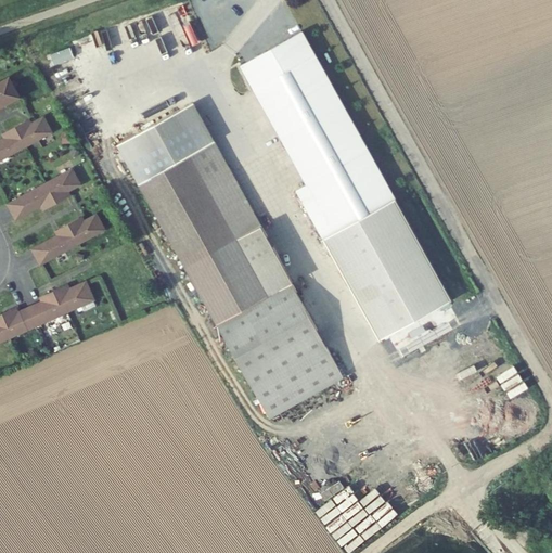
[(300,27),(242,58),(304,177),(331,227),(388,196),(300,27)]
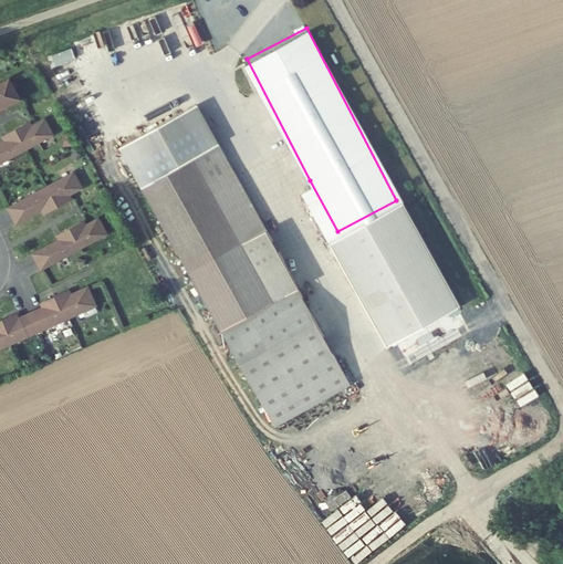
[(0,103),(2,106),(20,97),(9,77),(0,82),(0,103)]
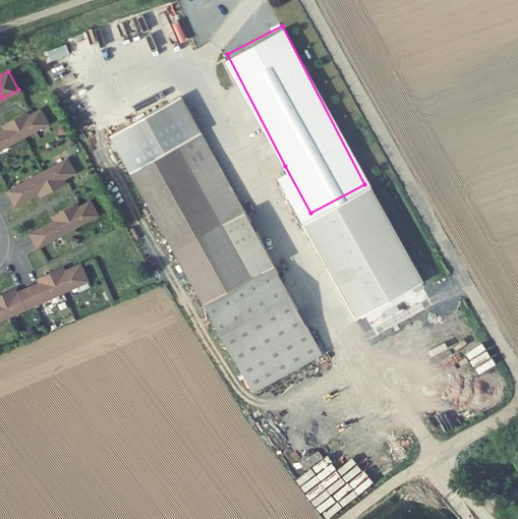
[(0,149),(61,118),(53,103),(30,115),(25,117),(23,113),(3,123),(6,127),(2,129),(0,130),(0,149)]
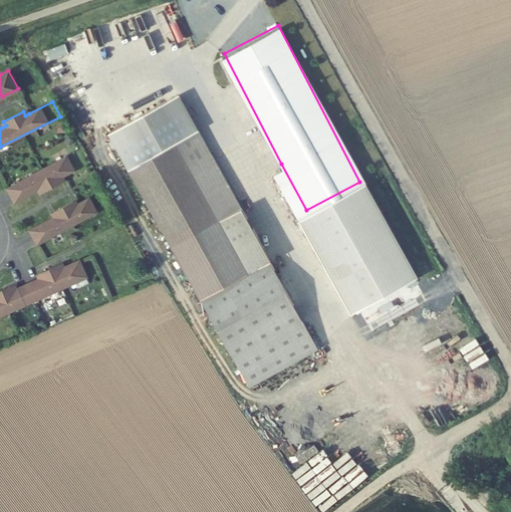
[(314,339),(193,121),(123,161),(245,377),(314,339)]
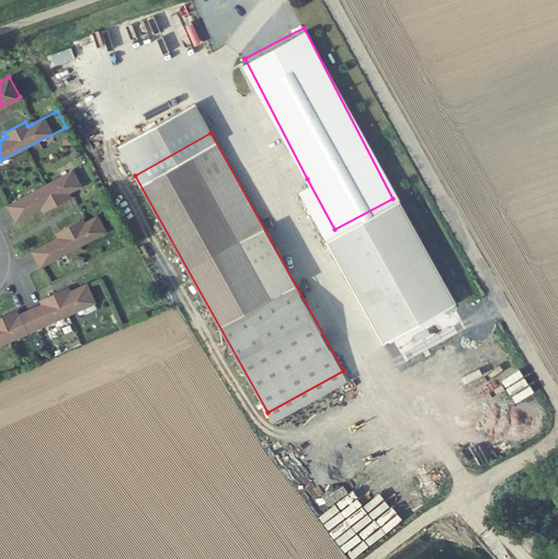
[(4,207),(13,223),(40,209),(43,207),(45,212),(67,201),(64,196),(68,194),(93,181),(86,166),(4,207)]
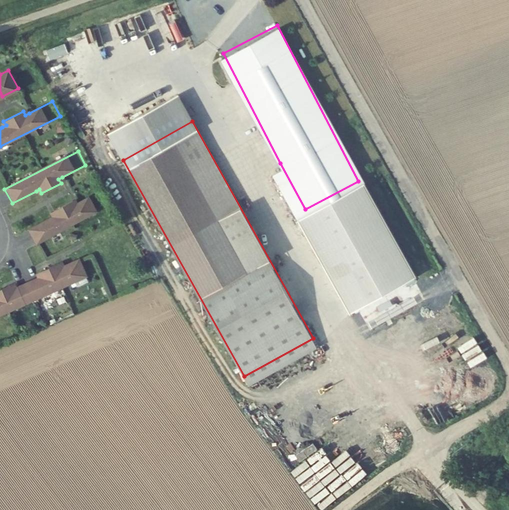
[(280,163),(268,169),(292,215),(305,209),(280,163)]
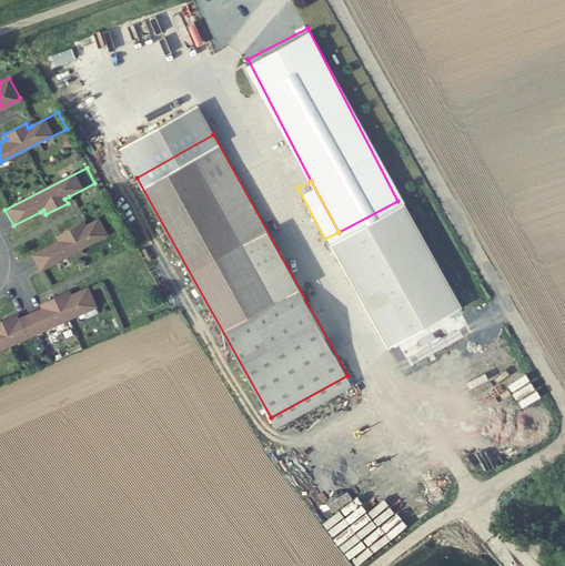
[(56,243),(29,256),(38,272),(119,231),(110,214),(84,228),(81,230),(79,225),(57,236),(60,241),(56,243)]
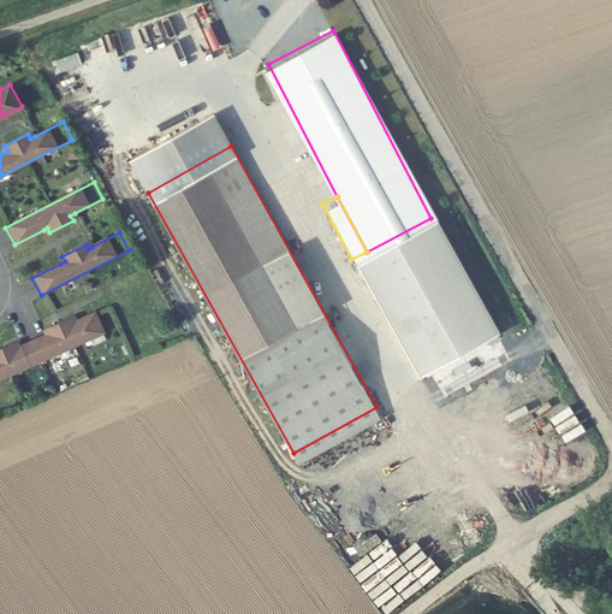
[(486,295),(489,303),(497,300),(499,308),(504,307),(498,290),(486,295)]
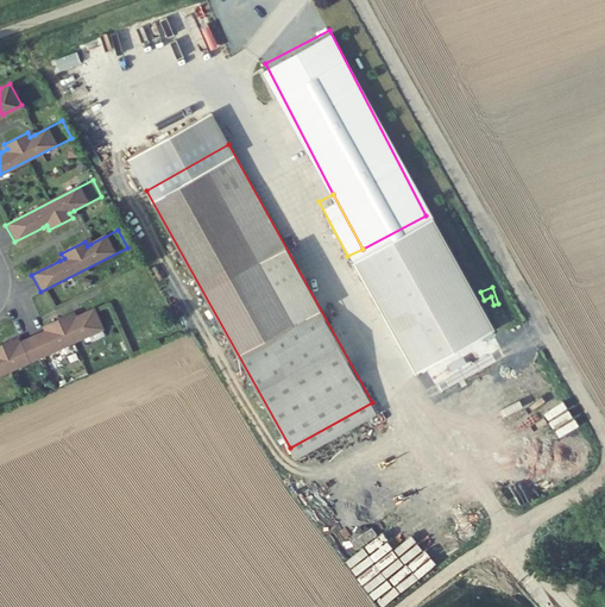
[(0,375),(99,332),(90,312),(73,320),(70,314),(38,329),(41,333),(13,345),(11,340),(0,344),(0,375)]
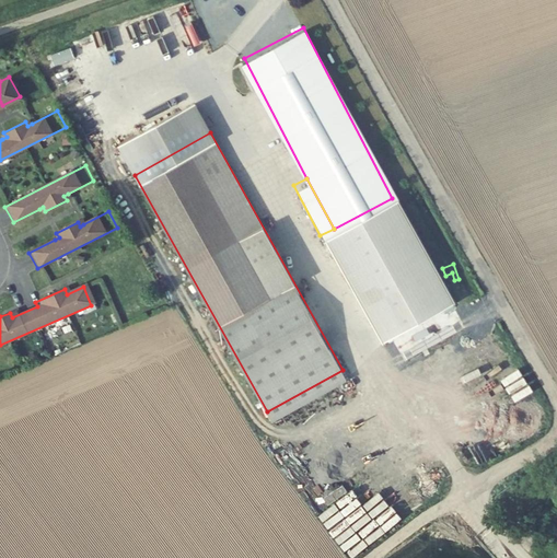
[(470,438),(487,422),(482,417),(465,431),(470,438)]
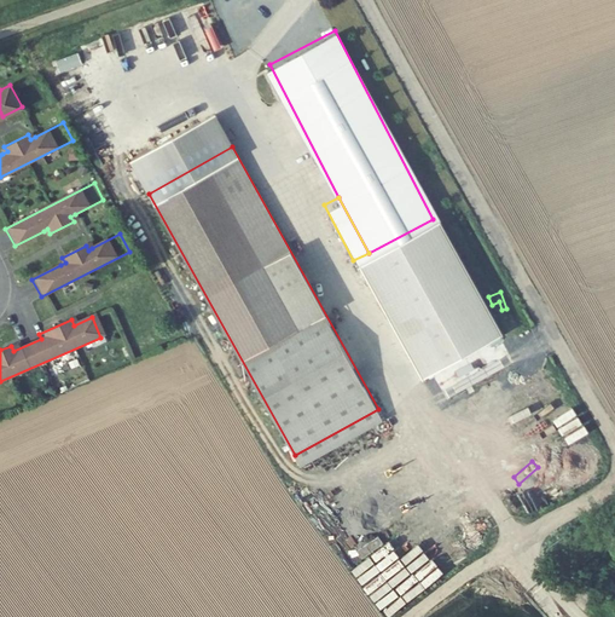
[(470,511),(456,522),(465,534),(479,523),(470,511)]
